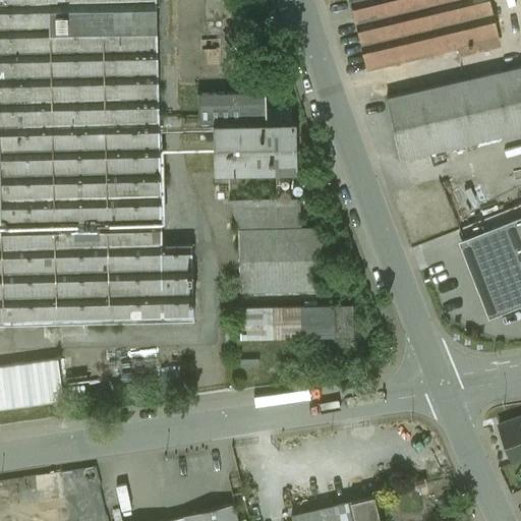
[(156,0),(0,0),(0,128),(159,125),(156,0)]
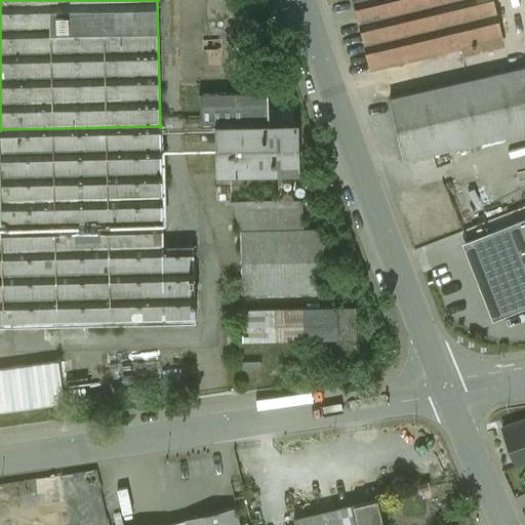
[(492,0),(361,0),(353,2),(369,70),(461,47),(463,56),(478,53),(475,44),(502,38),(492,0)]
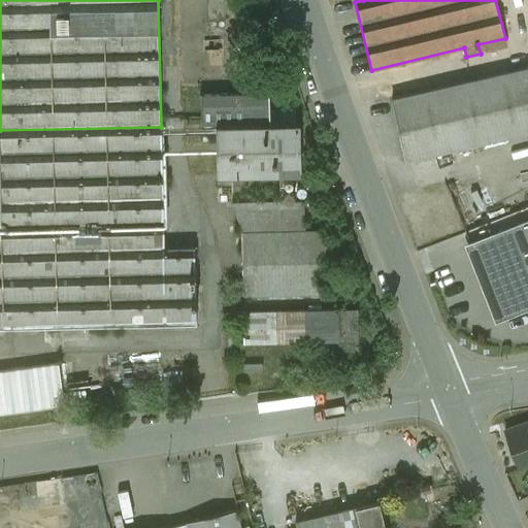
[(527,67),(391,99),(405,162),(527,133),(527,67)]
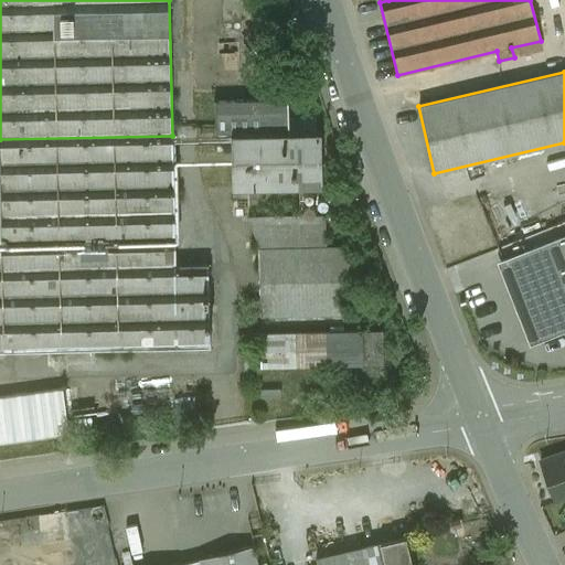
[(288,99),(215,102),(215,135),(231,135),(289,134),(288,99)]
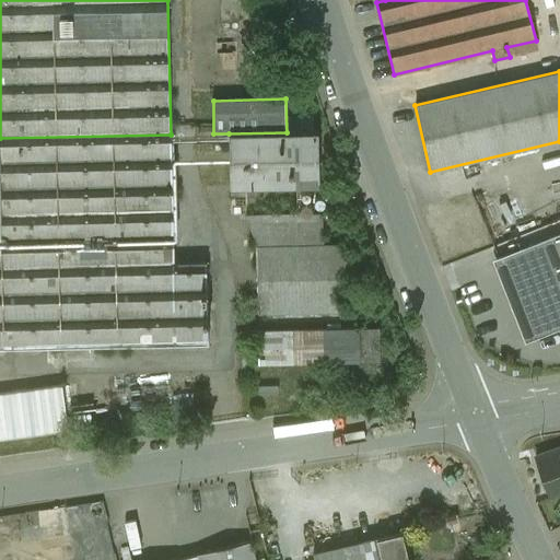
[(287,132),(229,133),(230,187),(319,186),(318,131),(287,132)]
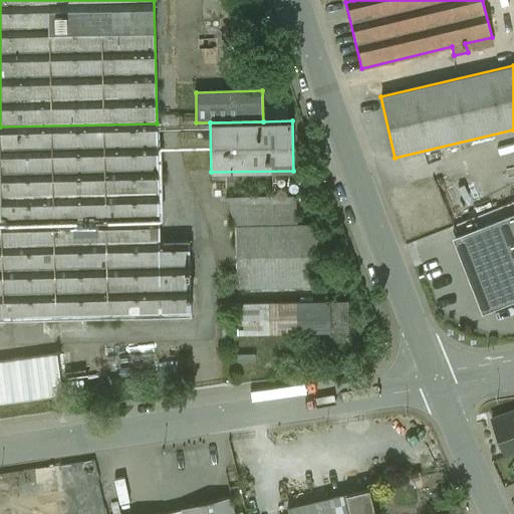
[(0,318),(191,315),(189,241),(160,242),(157,123),(0,126),(0,318)]
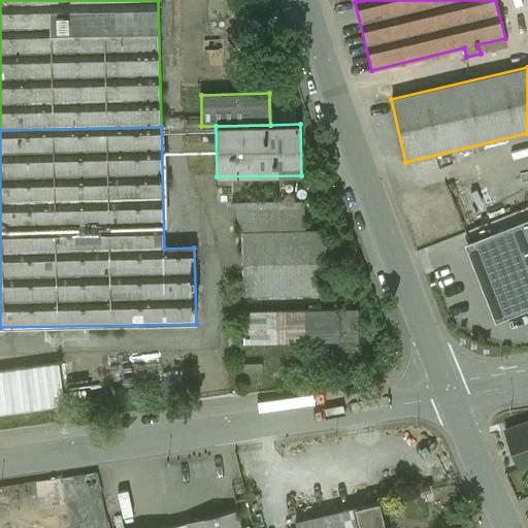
[(233,202),(241,233),(305,231),(304,201),(233,202)]
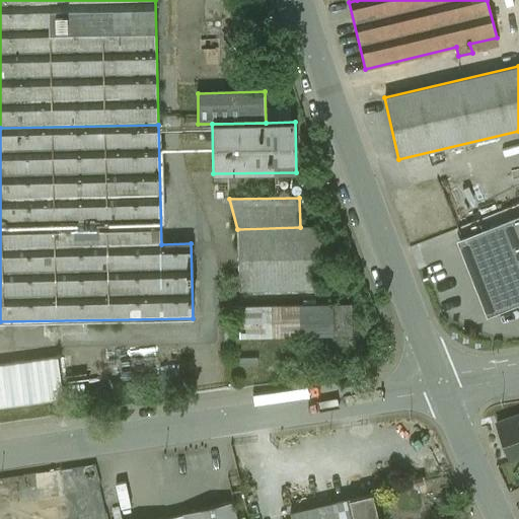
[(518,216),(457,241),(487,317),(518,304),(518,216)]
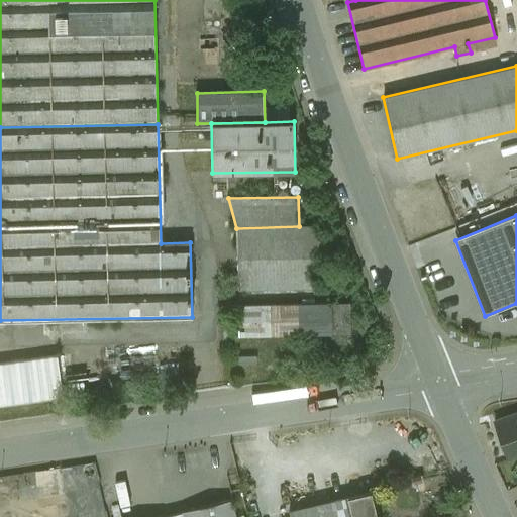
[(299,226),(236,228),(237,290),(320,288),(318,226),(299,226)]
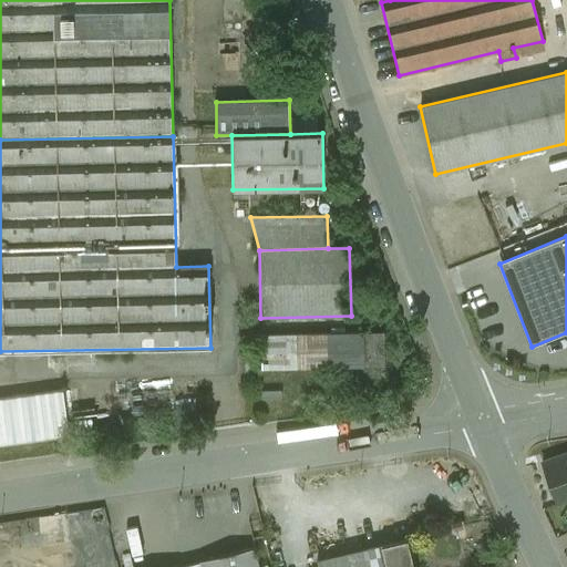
[(363,332),(261,334),(263,369),(363,367),(363,332)]
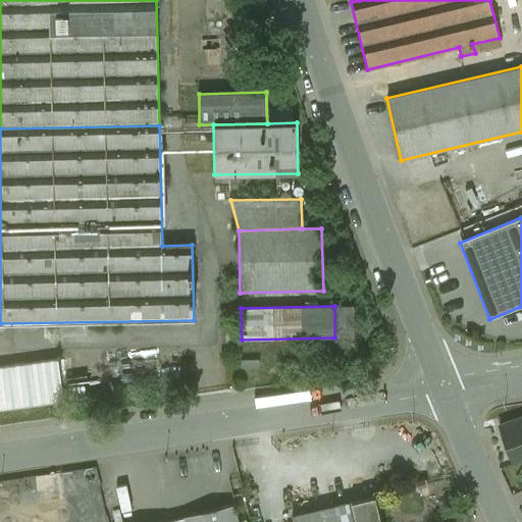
[(334,306),(334,337),(355,337),(355,306),(334,306)]
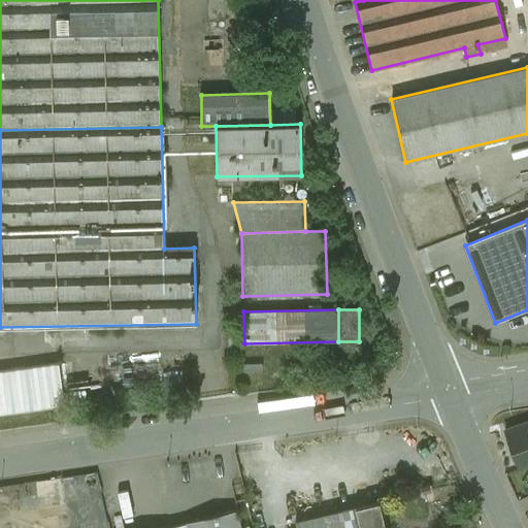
[(59,364),(0,371),(0,414),(64,405),(59,364)]
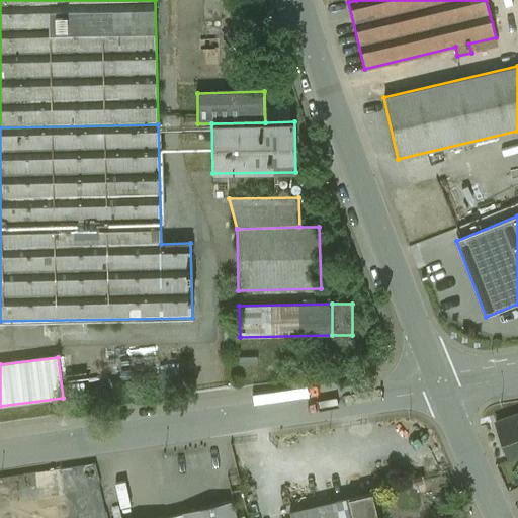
[(517,414),(497,422),(509,458),(517,454),(517,414)]
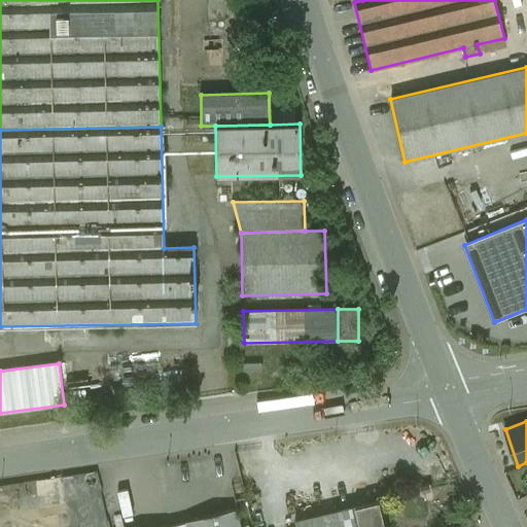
[(384,526),(379,501),(295,521),(296,526),(384,526)]
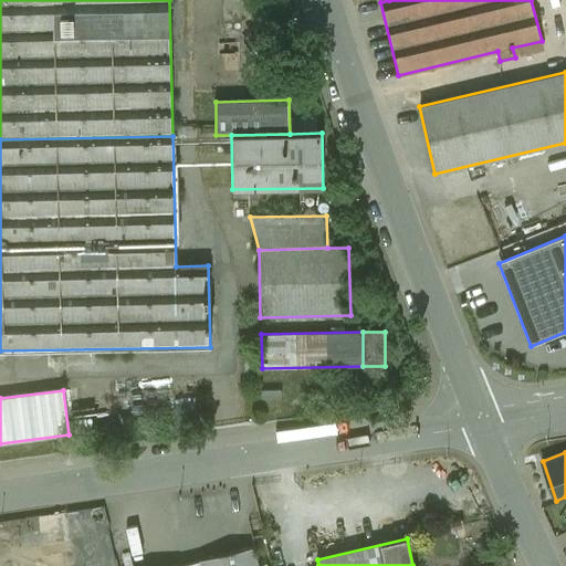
[(63,565),(60,541),(0,548),(0,565),(63,565)]
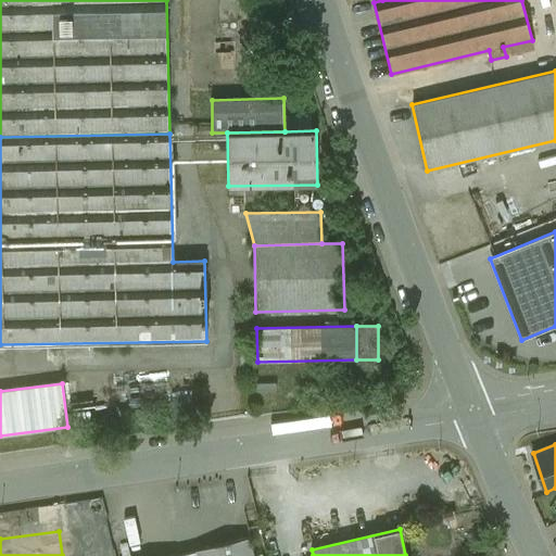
[(253,555),(250,538),(196,551),(196,552),(176,555),(174,555),(171,555),(253,555)]
